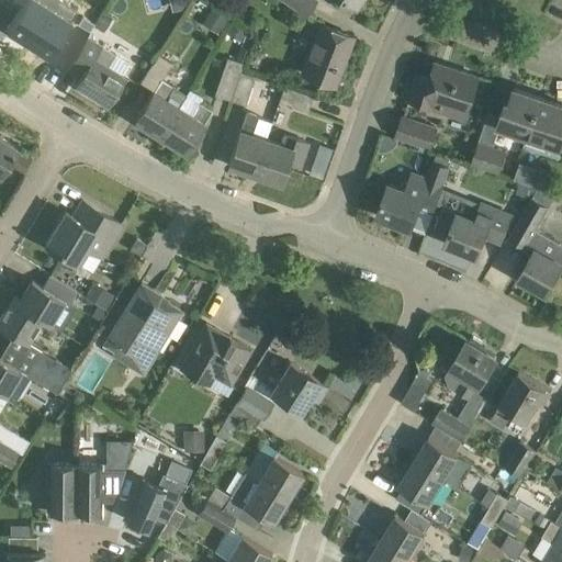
[(7,29),(27,42),(51,6),(43,0),(9,0),(21,7),(7,29)]
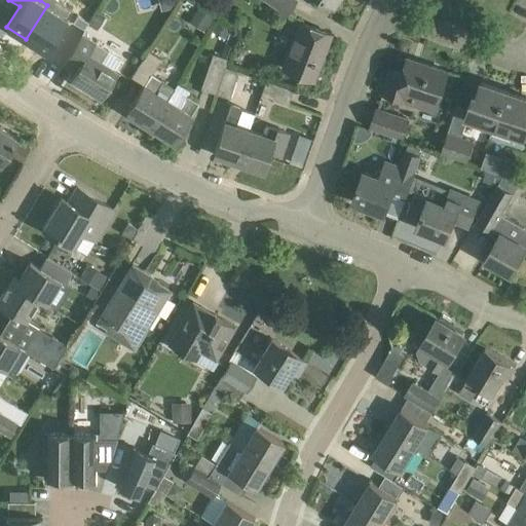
[(159,0),(161,9),(170,8),(175,0),(159,0)]
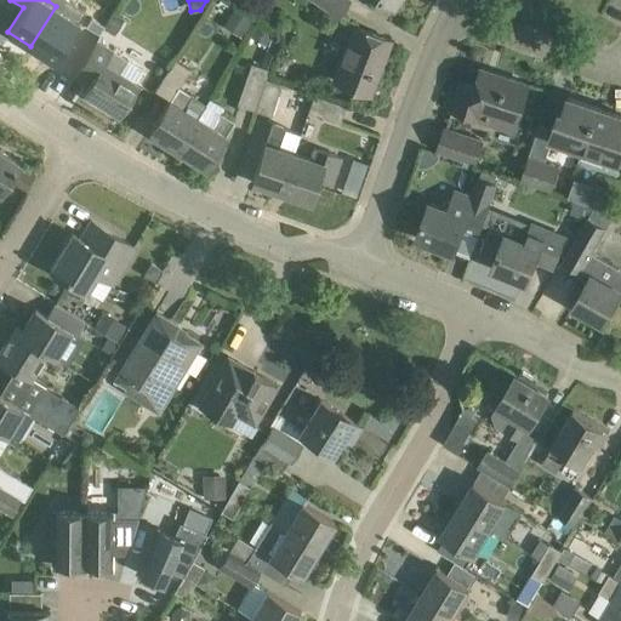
[(314,0),(339,16),(349,0),(348,0),(314,0)]
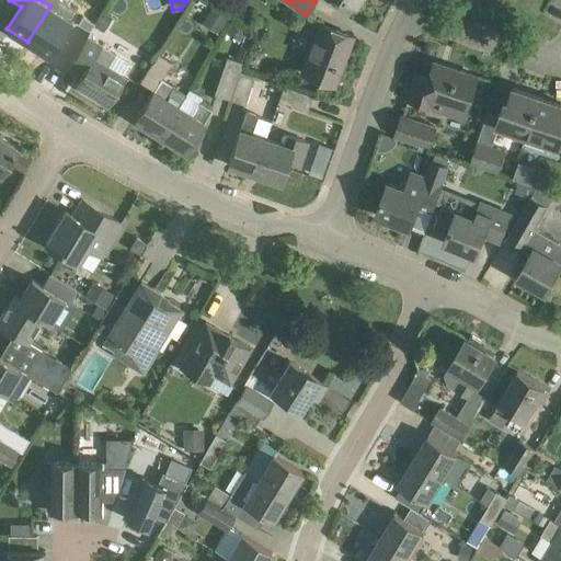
[(48,55),(71,19),(50,6),(27,42),(48,55)]
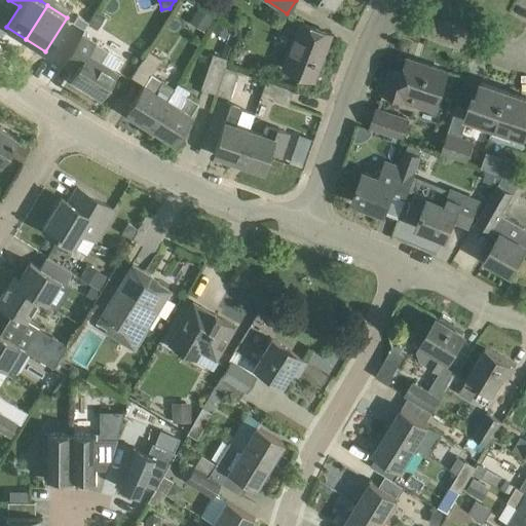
[(189,22),(204,31),(214,15),(199,6),(189,22)]
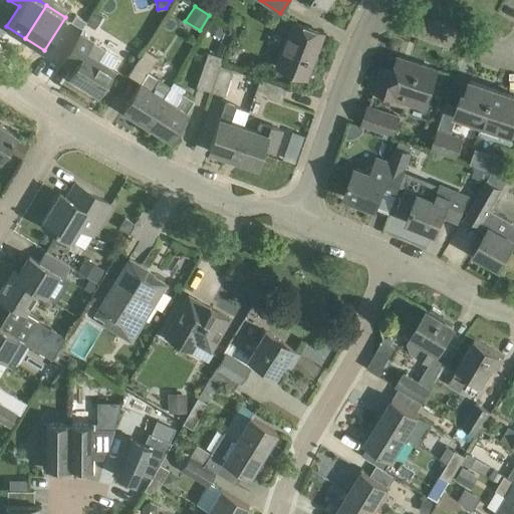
[(85,23),(95,29),(103,15),(93,10),(85,23)]
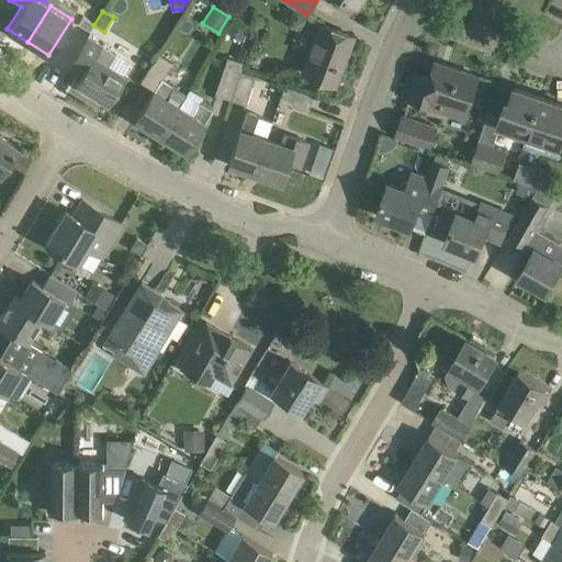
[(89,30),(94,22),(82,15),(78,23),(89,30)]
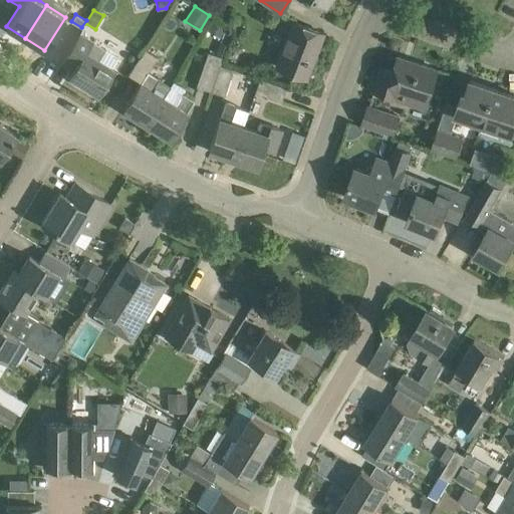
[(207,30),(220,38),(226,27),(213,19),(207,30)]
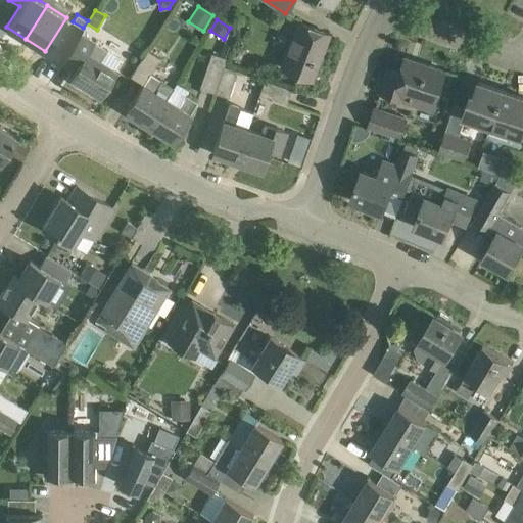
[(281,67),(312,80),(329,34),(298,21),(281,67)]
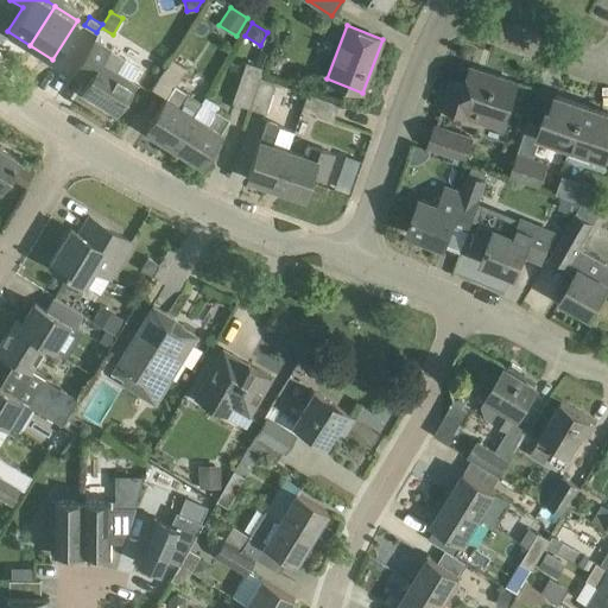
[(125,58),(126,58),(95,38),(74,73),(73,74),(87,82),(82,89),(116,112),(135,81),(133,78),(139,68),(125,58)]
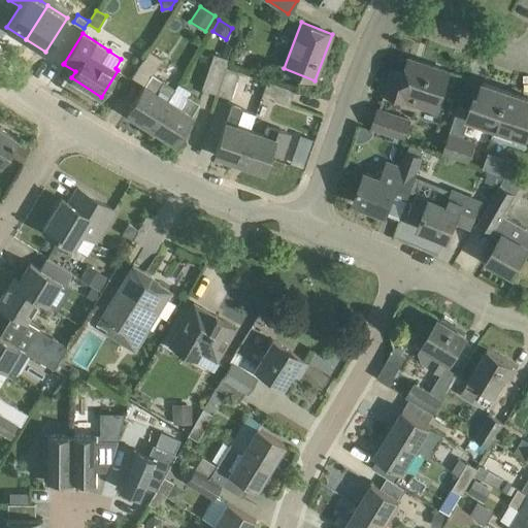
[(149,52),(141,64),(154,71),(161,59),(149,52)]
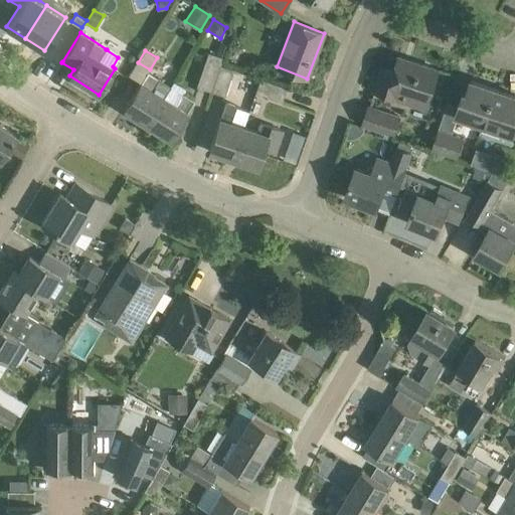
[(197,87),(211,92),(220,65),(223,57),(209,52),(197,87)]
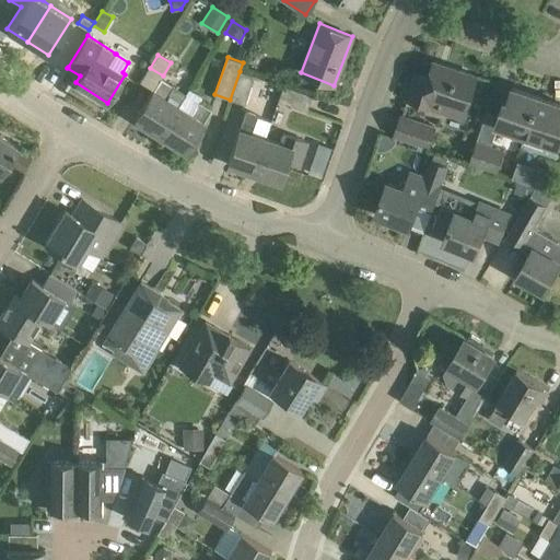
[(408,97),(464,116),(478,74),(434,60),(429,77),(416,72),(408,97)]
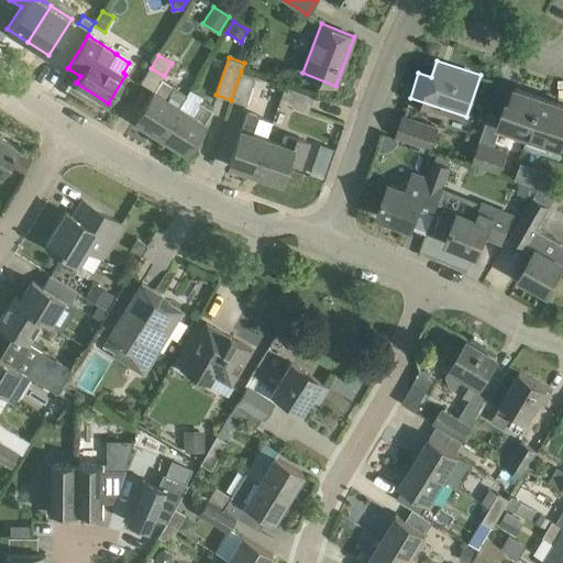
[(231,100),(246,105),(256,76),(242,72),(231,100)]
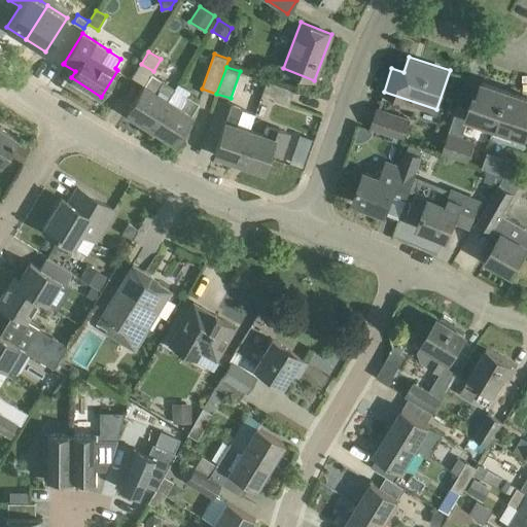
[(175,88),(151,73),(144,85),(143,84),(127,112),(150,128),(175,88)]
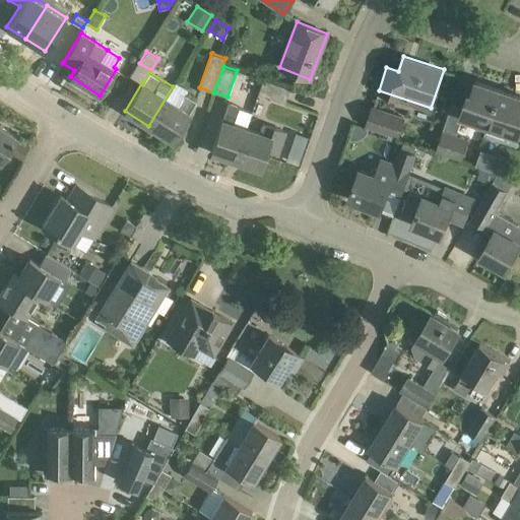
[(258,93),(284,103),(289,88),(263,79),(258,93)]
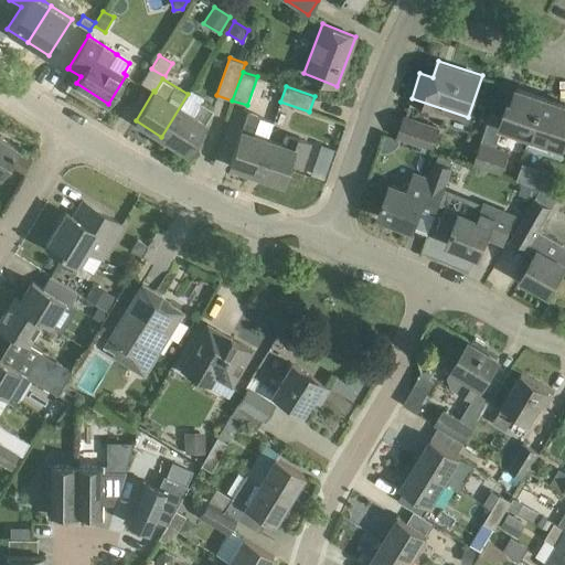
[(501,125),(531,135),(544,96),(516,87),(511,104),(508,103),(501,125)]
